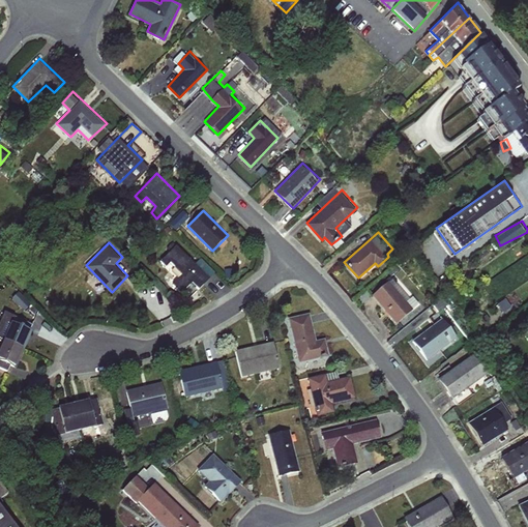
[(193,281),(200,287),(210,276),(177,243),(160,259),(167,265),(172,261),(183,272),(173,283),(182,292),(193,281)]
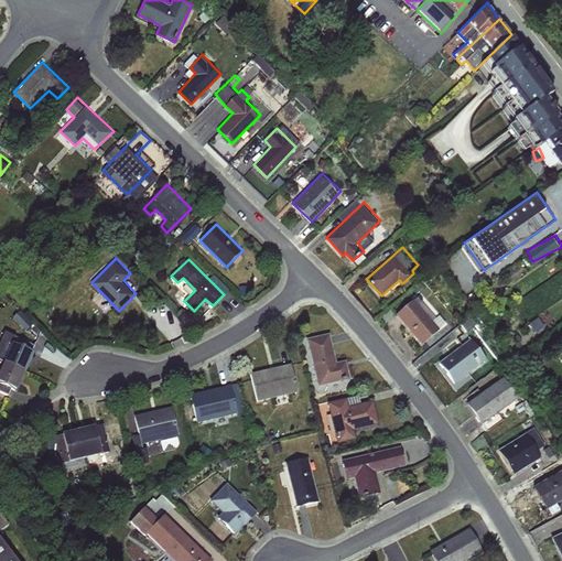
[(419,293),(396,313),(422,344),(442,326),(446,320),(441,311),(438,314),(419,293)]
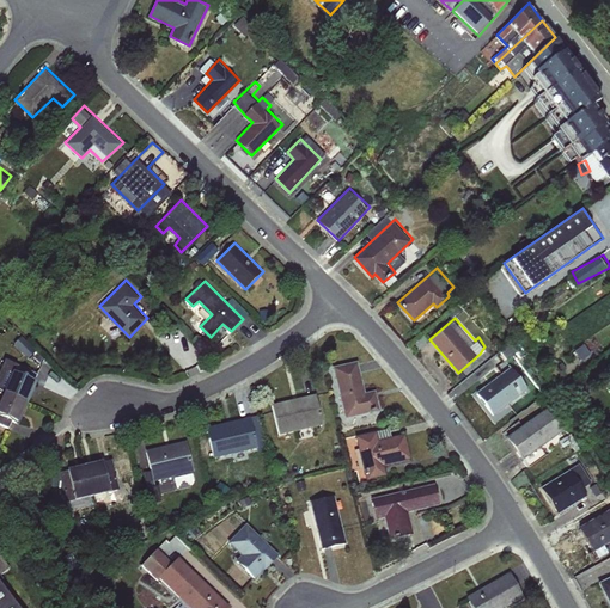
[(0,387),(2,390),(29,401),(38,380),(35,378),(38,370),(6,356),(0,370),(0,387)]
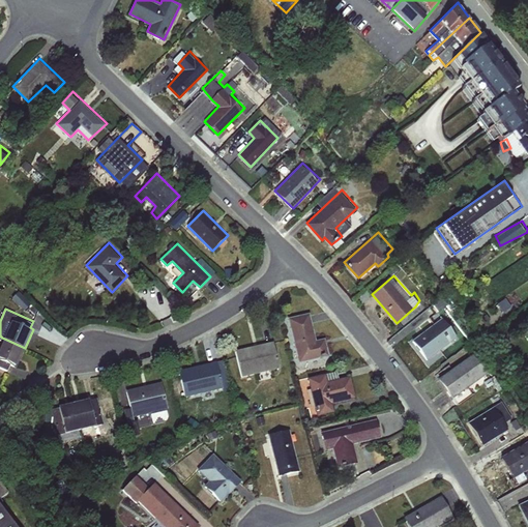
[(299,362),(330,354),(325,337),(317,339),(310,312),(288,317),(299,362)]
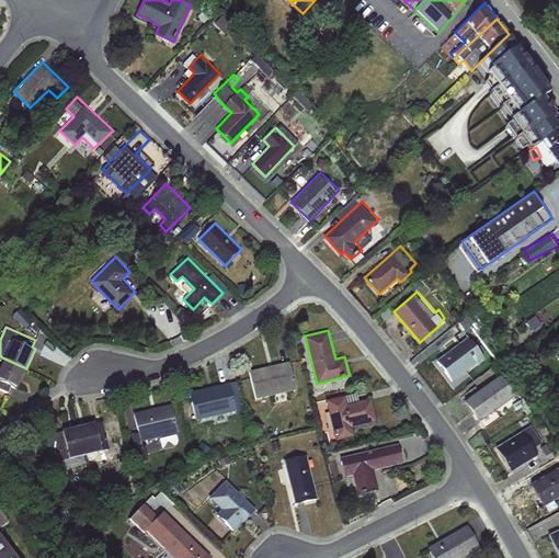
[(486,354),(469,334),(436,360),(453,379),(486,354)]
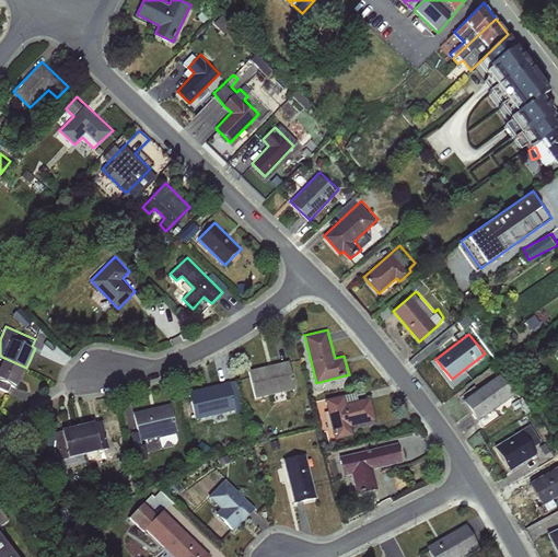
[(26,368),(2,357),(0,362),(0,380),(18,387),(26,368)]
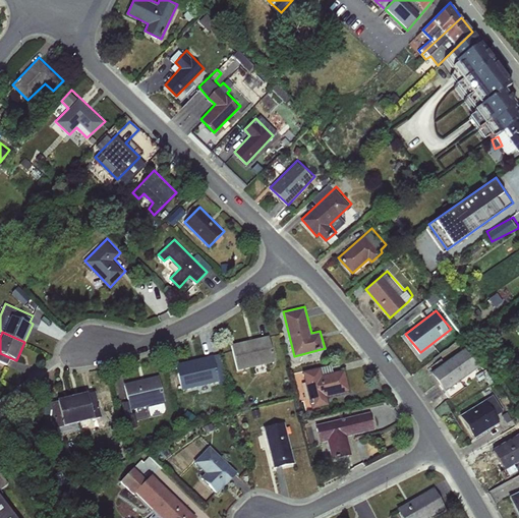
[(276,359),(270,334),(232,343),(238,369),(276,359)]
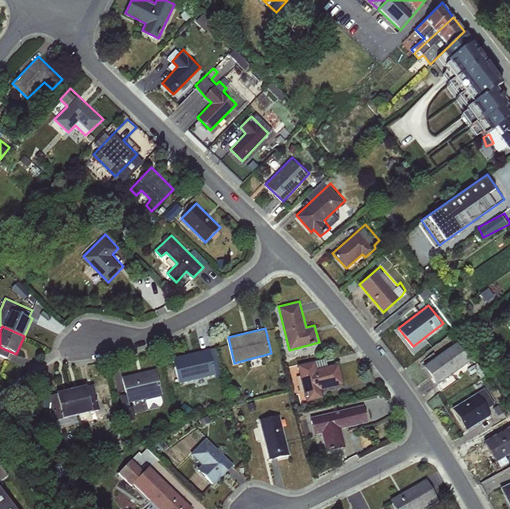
[(173,356),(179,382),(223,371),(217,345),(208,347),(206,340),(208,348),(173,356)]
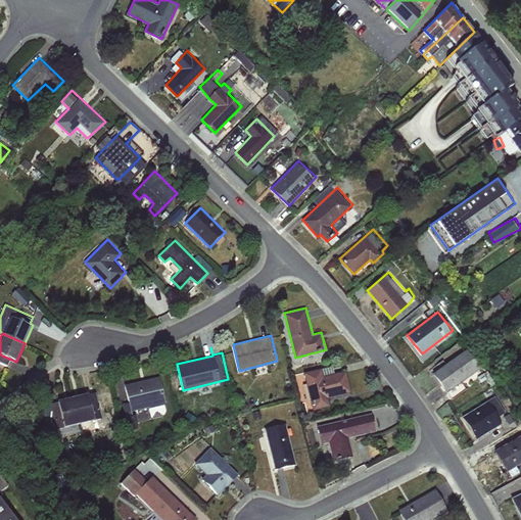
[(467,347),(432,373),(446,393),(481,368),(493,384),(502,378),(494,369),(490,371),(486,365),(482,367),(467,347)]
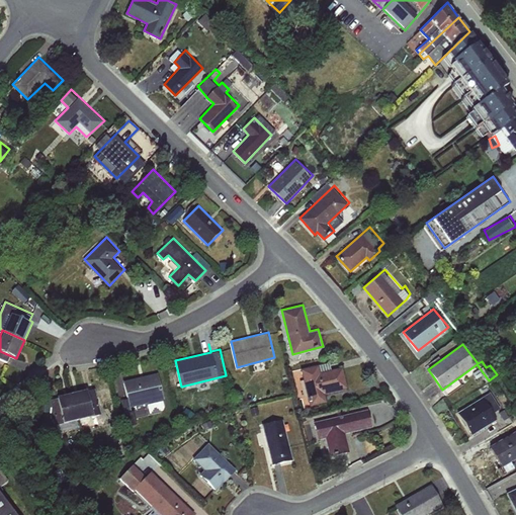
[(312,409),(323,406),(322,403),(328,402),(326,393),(349,387),(343,366),(332,368),(330,362),(301,368),(312,409)]
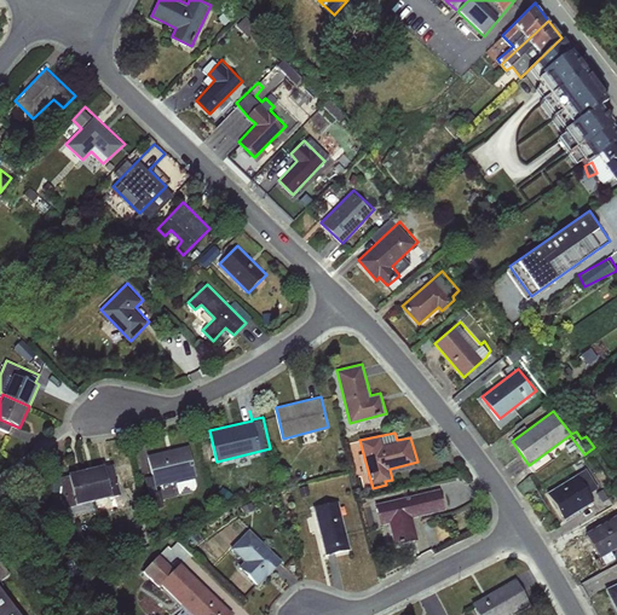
[(156,485),(197,475),(189,444),(148,454),(156,485)]
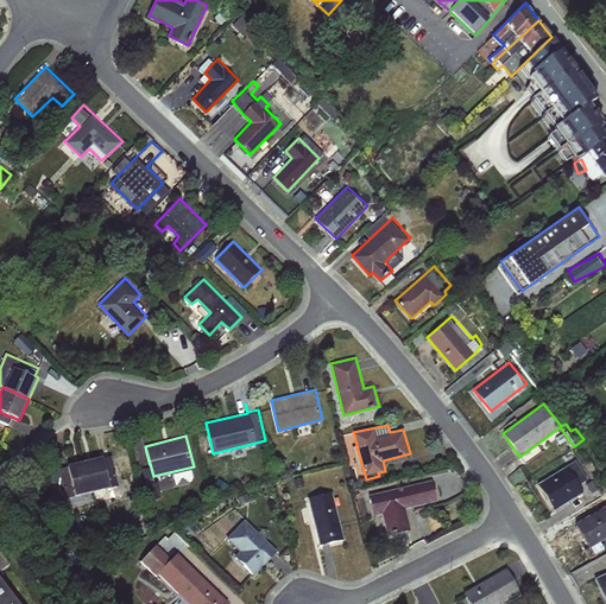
[(109,487),(102,456),(84,461),(93,491),(109,487)]
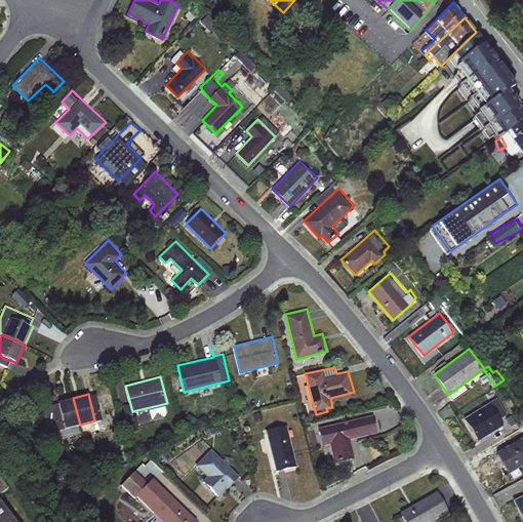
[(509,412),(498,396),(464,417),(479,440),(505,424),(500,417),(509,412)]
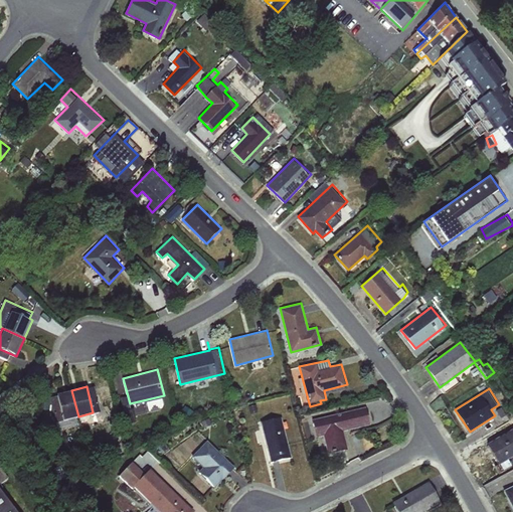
[(78,416),(71,390),(57,393),(63,419),(78,416)]
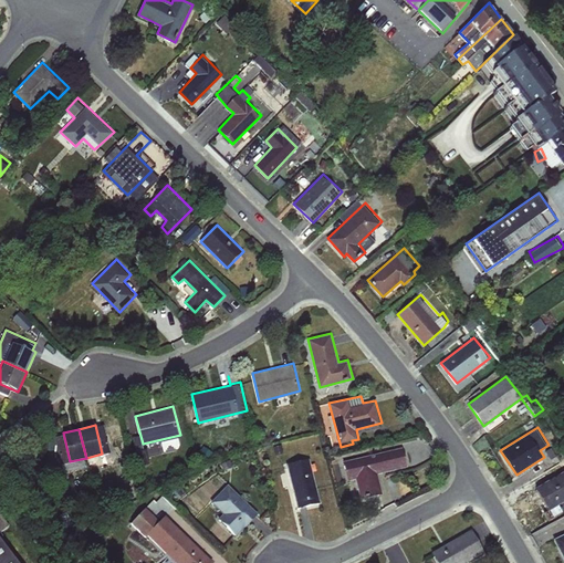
[(407,465),(404,446),(344,460),(348,480),(355,478),(361,499),(383,492),(378,472),(407,465)]
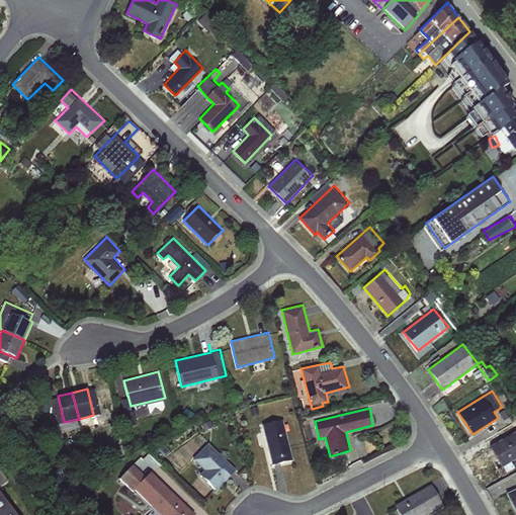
[(262,424),(272,463),(293,458),(284,418),(262,424)]
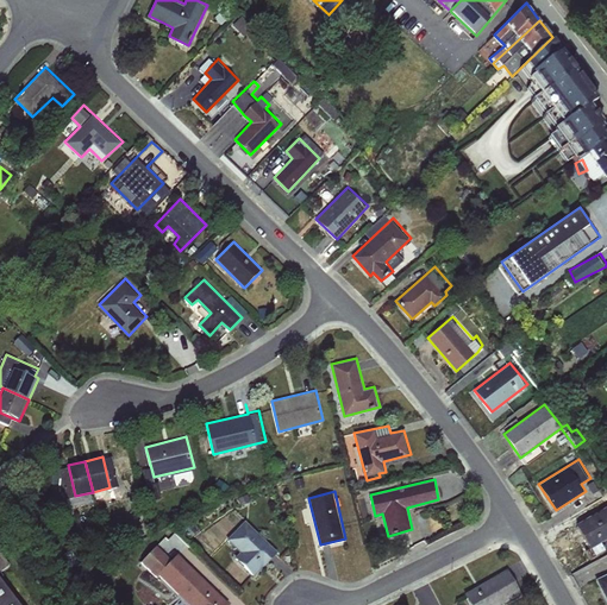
[(606,504),(576,523),(590,547),(588,548),(593,556),(606,548),(602,542),(606,540),(606,504)]
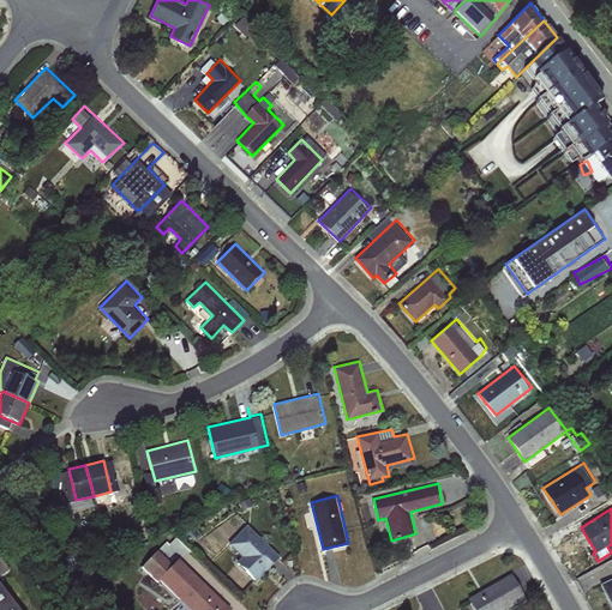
[(280,554),(249,523),(229,543),(243,555),(237,561),(257,580),(280,554)]
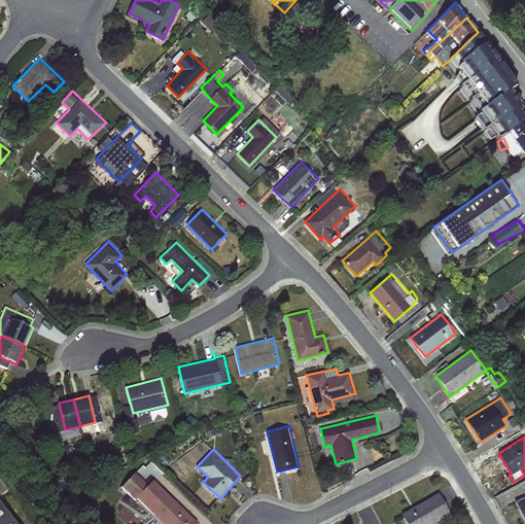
[(196,523),(199,521),(154,478),(150,483),(142,477),(129,490),(165,523),(196,523)]
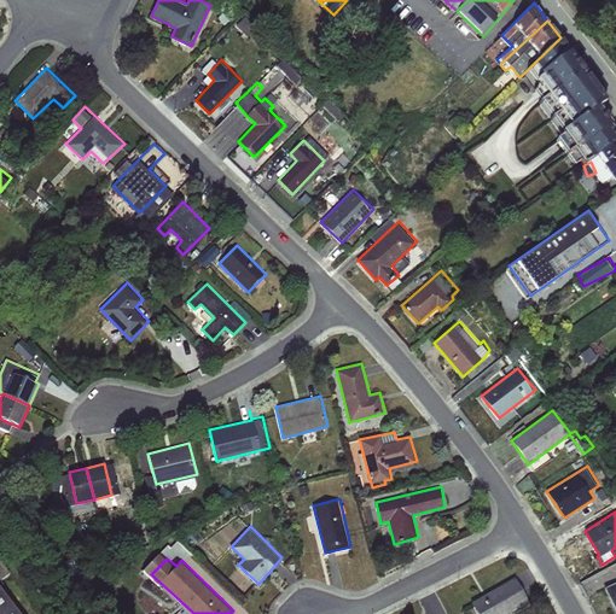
[(0,613),(27,613),(0,576),(0,613)]
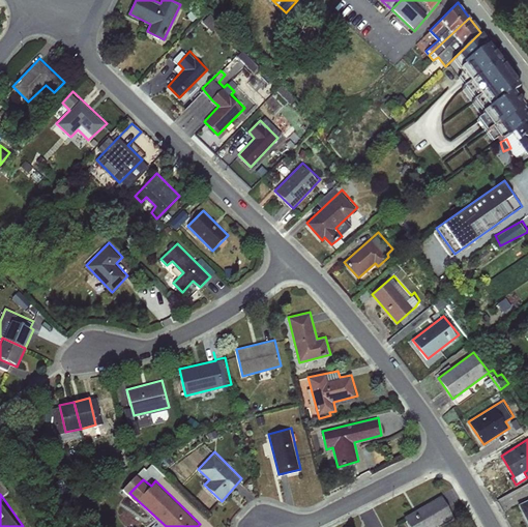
[(442,494),(404,516),(410,526),(435,526),(455,516),(442,494)]
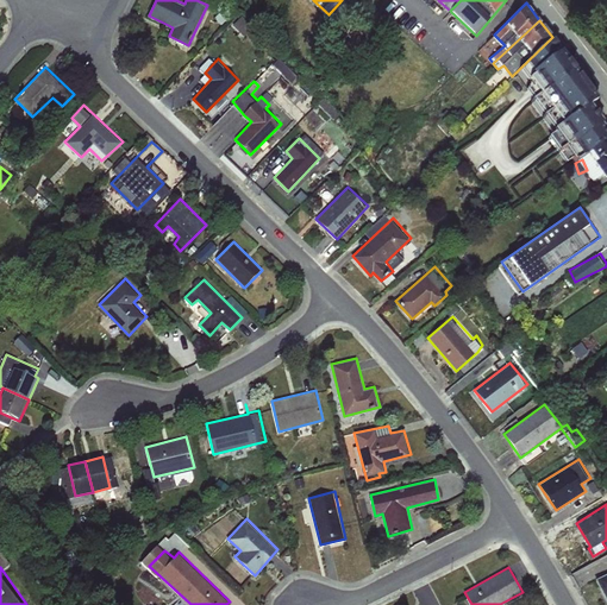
[(606,572),(595,578),(606,597),(606,572)]
